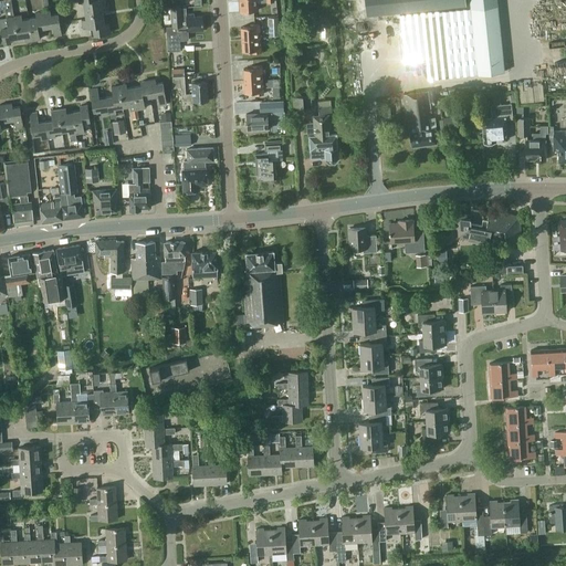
[(0,0),(0,9),(4,9),(6,11),(13,9),(11,0),(0,0)]
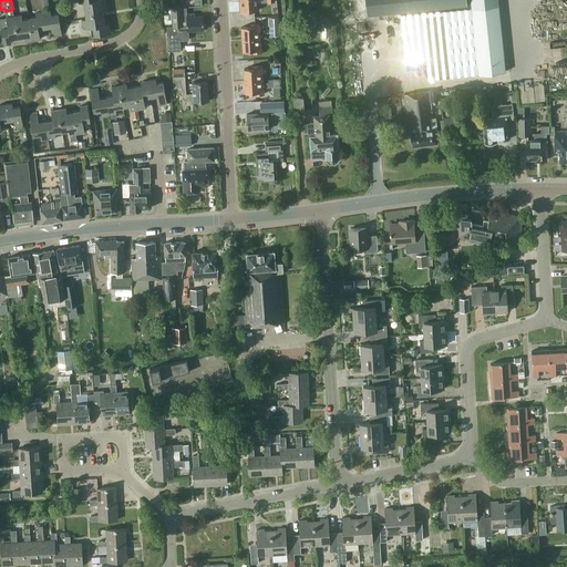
[(106,7),(105,0),(92,0),(79,2),(83,2),(86,19),(103,16),(102,8),(106,7)]
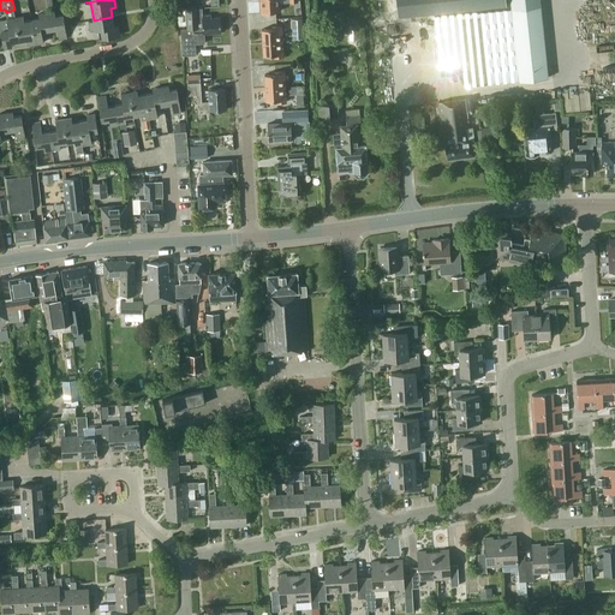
[(280,11),(278,0),(260,0),(261,12),(280,11)]
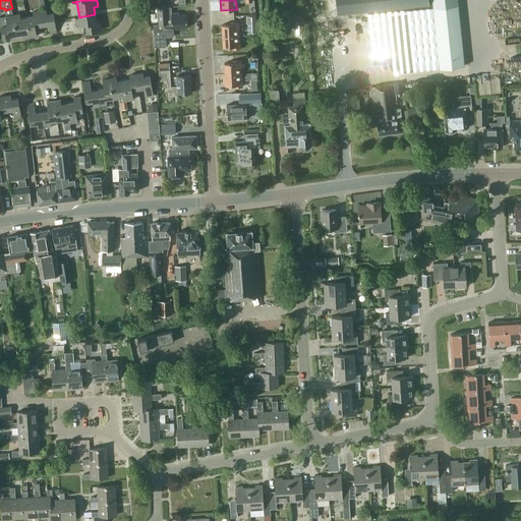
[(335,0),(337,13),(432,4),(433,8),(407,11),(407,10),(367,14),(371,57),(391,55),(393,73),(464,65),(457,0),(335,0)]
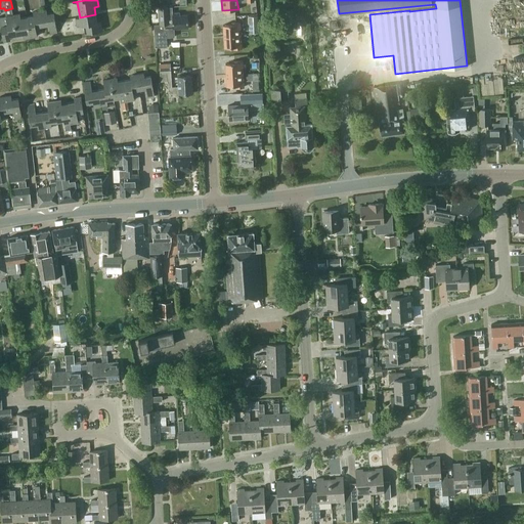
[(180,12),(173,13),(172,7),(159,7),(160,25),(154,25),(156,47),(167,46),(167,37),(174,37),(174,29),(188,28),(188,14),(180,15),(180,12)]
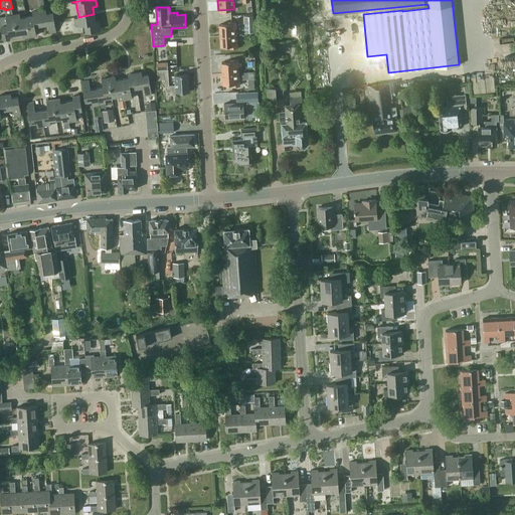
[(39,10),(41,25),(47,24),(49,33),(56,32),(52,12),(46,13),(45,9),(39,10)]
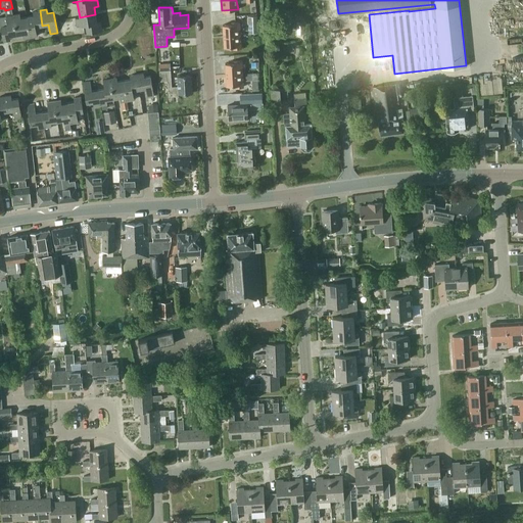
[(36,27),(42,26),(40,10),(33,11),(33,15),(27,16),(30,37),(37,36),(36,27)]
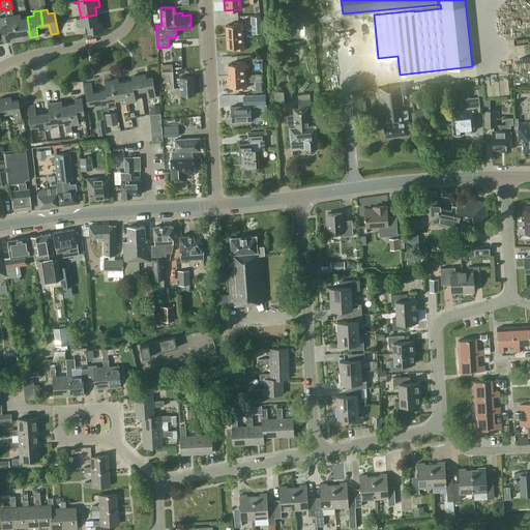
[(20,13),(12,15),(17,35),(23,34),(24,38),(30,37),(27,17),(21,18),(20,13)]
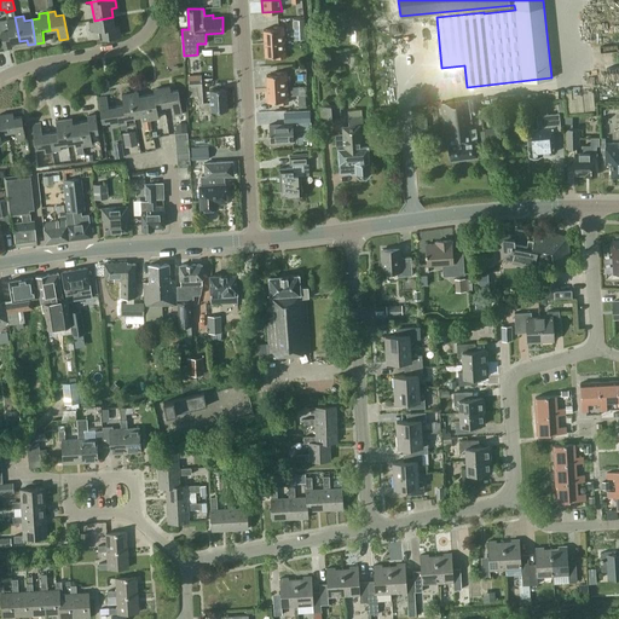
[(19,41),(15,17),(7,18),(0,19),(0,30),(1,32),(4,48),(12,47),(11,42),(19,41)]
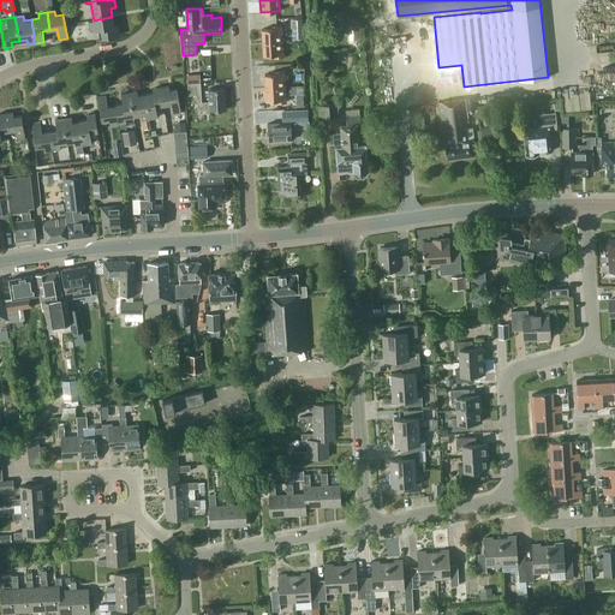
[(112,17),(94,21),(88,21),(90,30),(97,29),(99,39),(120,35),(119,25),(113,27),(112,17)]
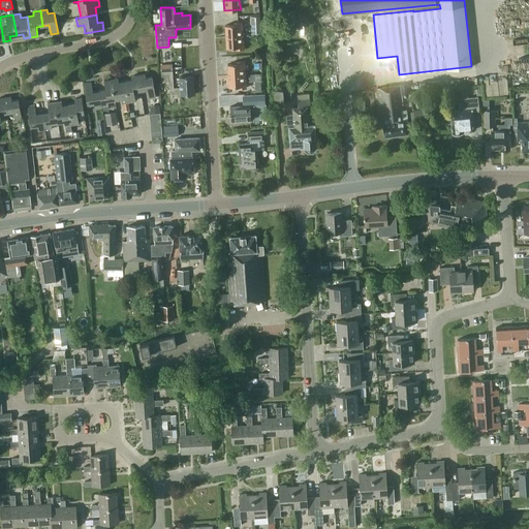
[(263,33),(262,16),(248,17),(248,25),(254,24),(255,33),(263,33)]
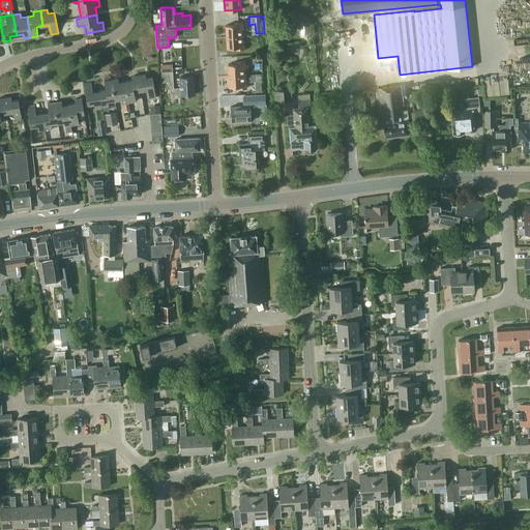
[(225,25),(226,36),(243,35),(242,22),(234,23),(234,24),(225,25)]
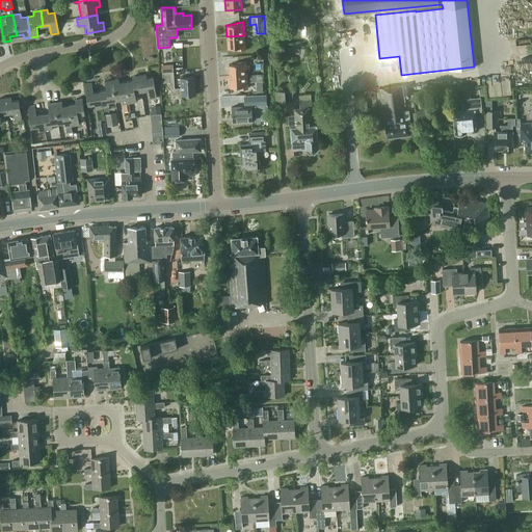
[(245,49),(244,35),(227,36),(228,48),(237,48),(237,49),(245,49)]
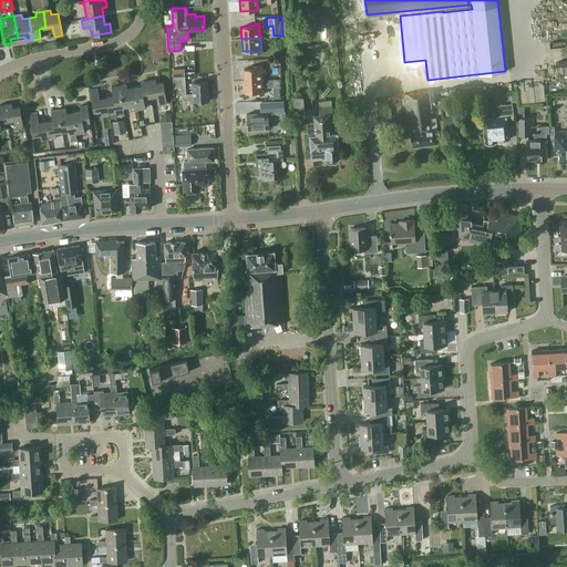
[(244,69),(244,81),(263,80),(261,65),(251,65),(251,68),(244,69)]
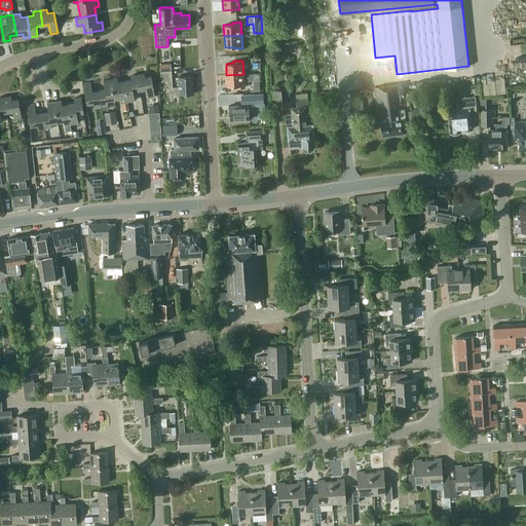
[(168,81),(168,95),(193,94),(192,76),(179,77),(179,86),(173,87),(172,70),(160,71),(160,81),(168,81)]
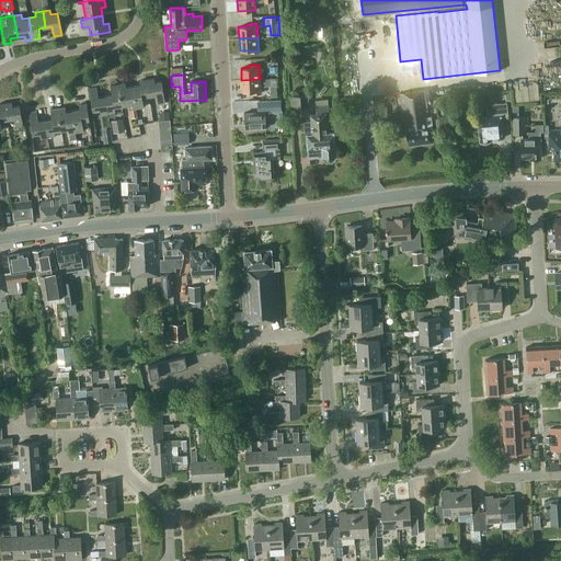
[(153,78),(146,79),(149,95),(156,94),(157,104),(165,103),(161,81),(155,82),(153,78)]
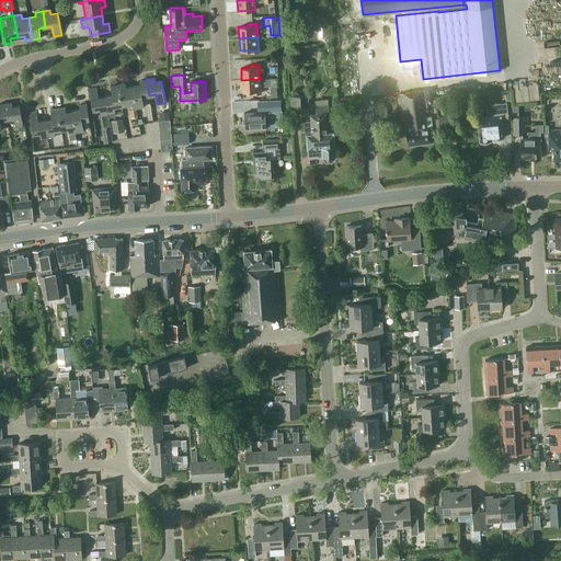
[(277,96),(276,78),(263,78),(263,86),(270,86),(271,96),(277,96)]
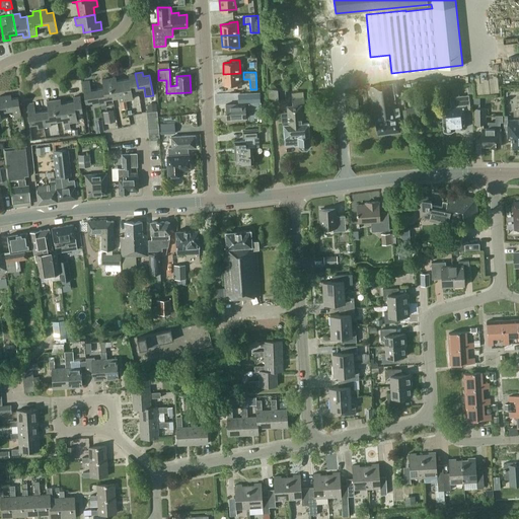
[(132,89),(138,88),(135,73),(129,74),(129,79),(123,80),(126,99),(133,98),(132,89)]
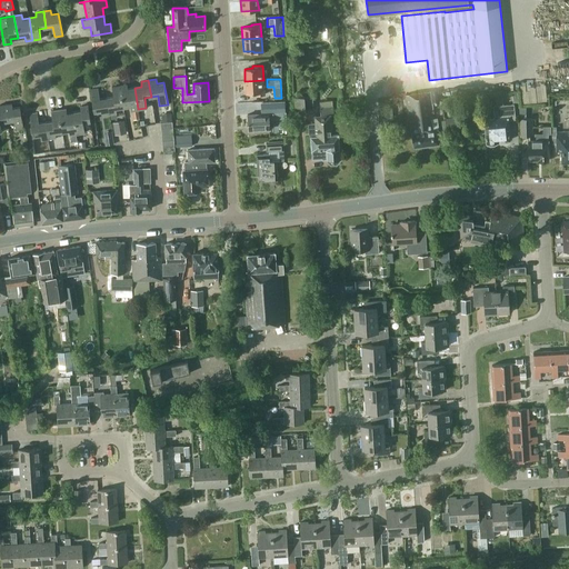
[(263,80),(245,81),(246,93),(256,92),(256,95),(265,95),(263,80)]
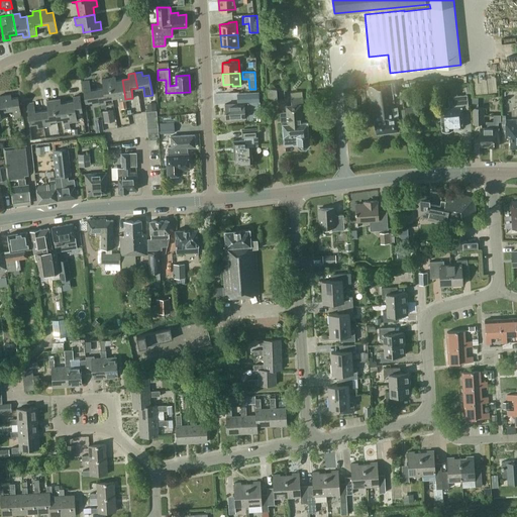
[(120,100),(125,99),(122,80),(116,81),(115,77),(108,78),(112,97),(118,96),(118,100),(120,100)]
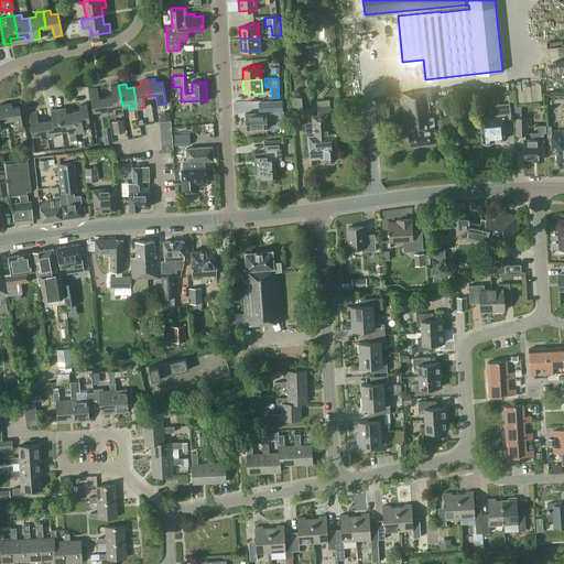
[(115,107),(122,106),(118,85),(111,86),(112,96),(106,97),(108,112),(116,111),(115,107)]
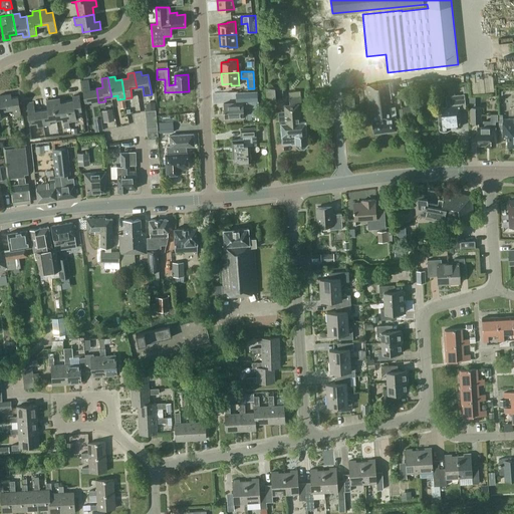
[(98,102),(96,88),(90,89),(88,80),(81,81),(84,101),(91,99),(91,104),(98,102)]
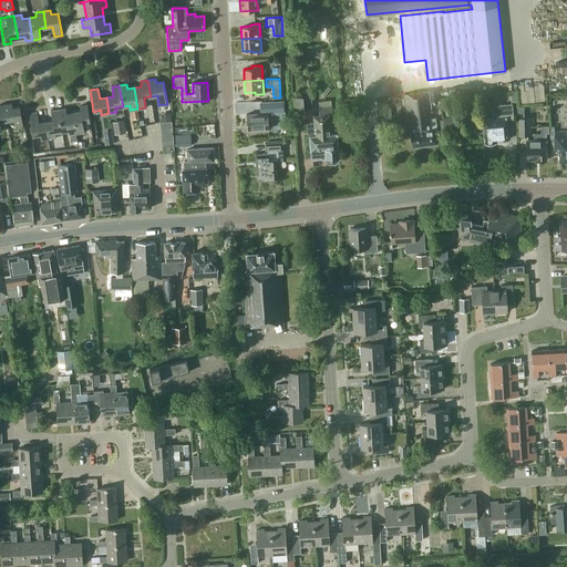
[(436,90),(404,94),(408,121),(411,120),(412,131),(411,132),(412,146),(437,143),(434,117),(432,117),(431,103),(437,102),(436,90)]
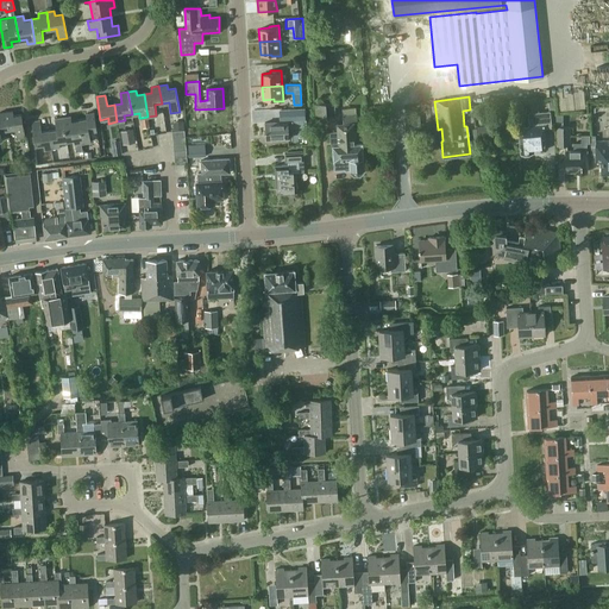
[(327,117),(336,117),(334,102),(326,102),(326,104),(316,105),(318,119),(327,119),(327,117)]
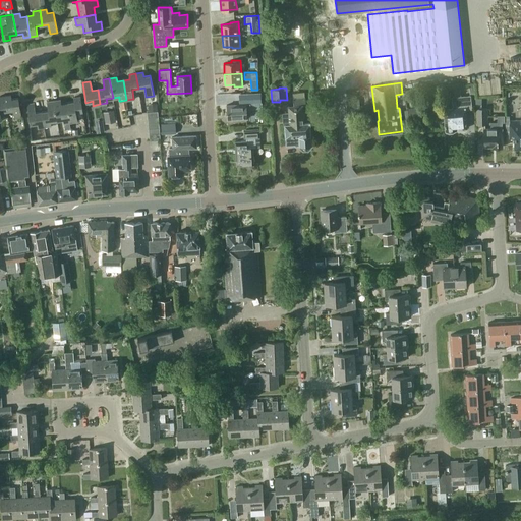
[(244,93),(244,101),(256,101),(256,92),(244,93)]
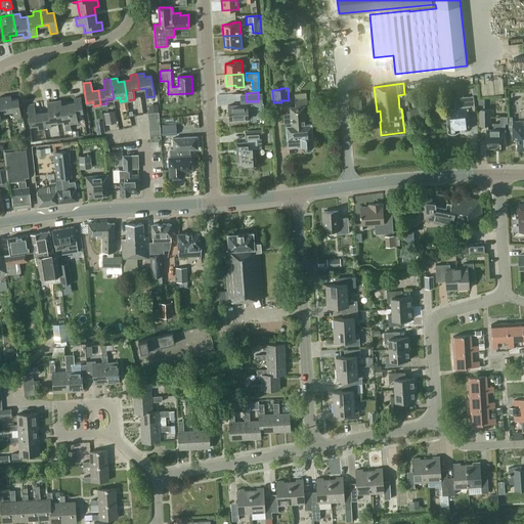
[(11,95),(4,96),(6,112),(13,111),(14,120),(22,119),(18,98),(11,99),(11,95)]
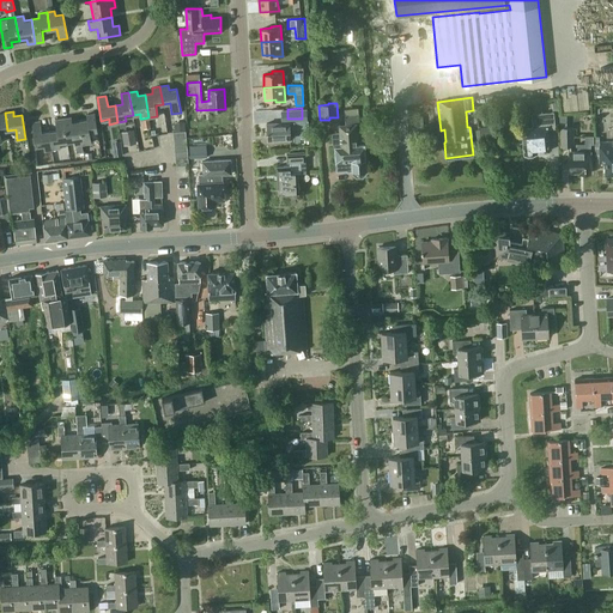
[(533,156),(535,152),(550,151),(547,129),(556,128),(553,111),(532,114),(533,127),(521,128),(523,153),(525,153),(527,156),(533,156)]
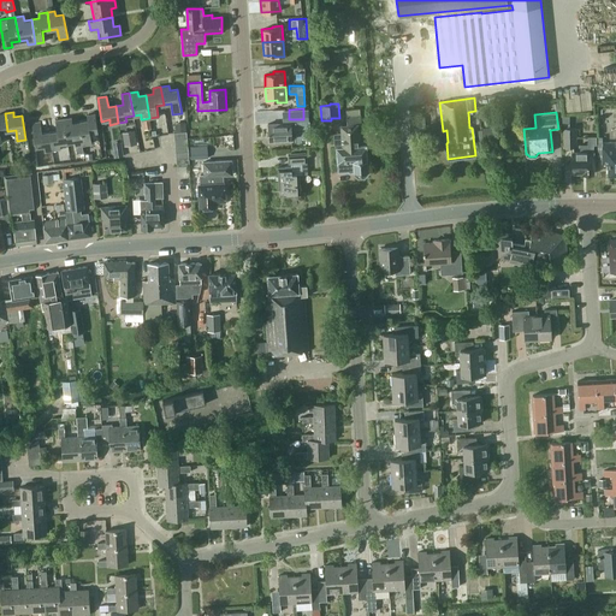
[(88,119),(80,120),(83,144),(92,143),(90,132),(98,131),(95,113),(87,114),(88,119)]
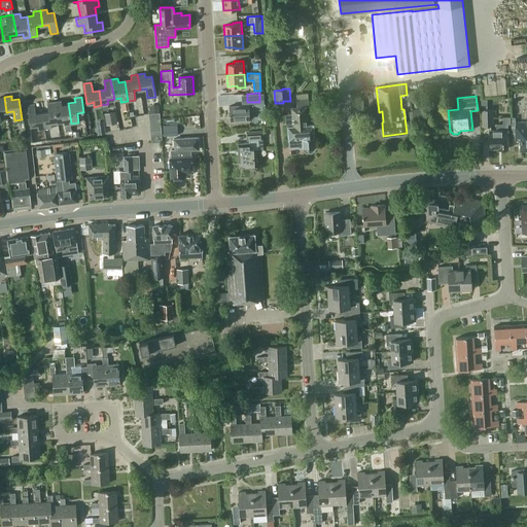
[(308,124),(307,106),(309,106),(308,98),(295,99),(296,106),(290,107),(291,113),(285,114),(286,125),(287,125),(289,147),(297,146),(297,147),(302,147),(302,148),(306,151),(312,151),(316,146),(314,124),(308,124)]
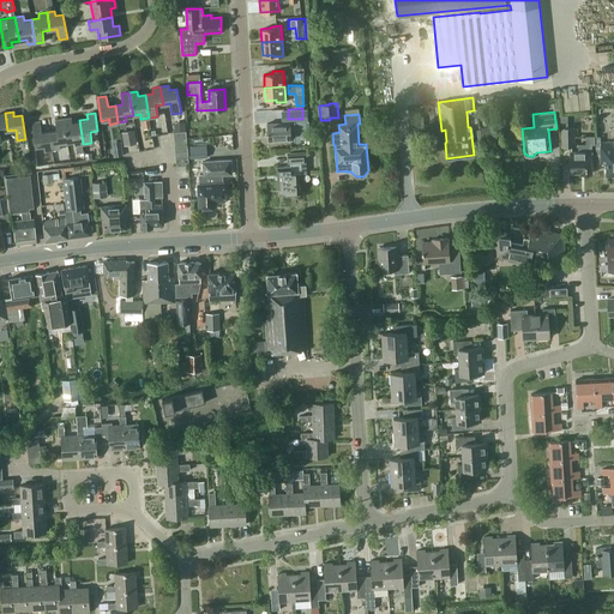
[(560,115),(560,146),(575,146),(575,127),(567,127),(567,115),(560,115)]
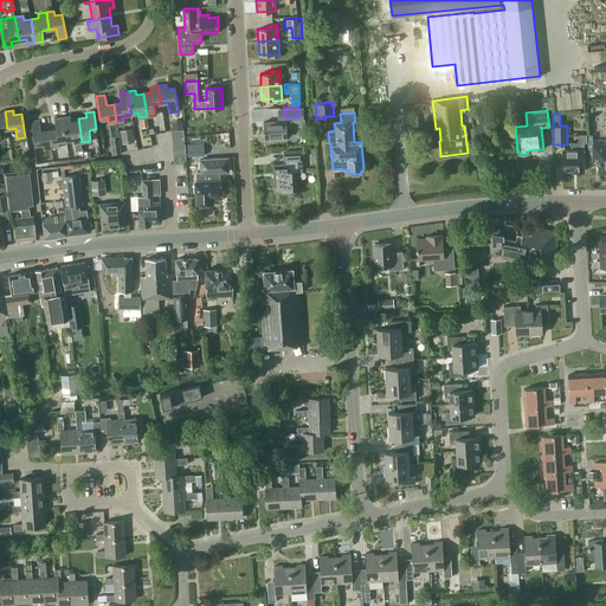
[(82,142),(78,118),(71,121),(70,115),(63,116),(66,140),(73,139),(76,150),(82,149),(81,142),(82,142)]
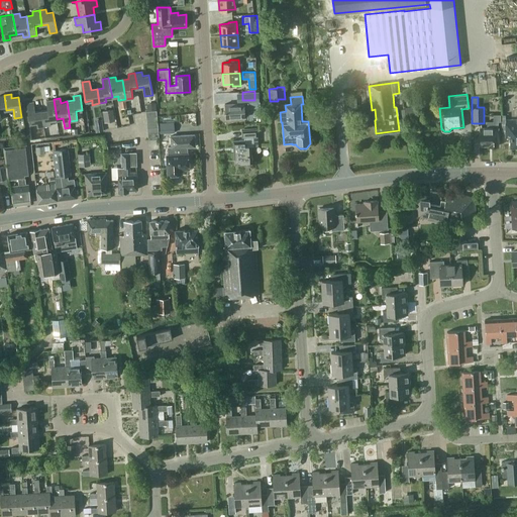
[(50,120),(57,119),(54,99),(46,101),(47,110),(41,111),(43,125),(50,124),(50,120)]
